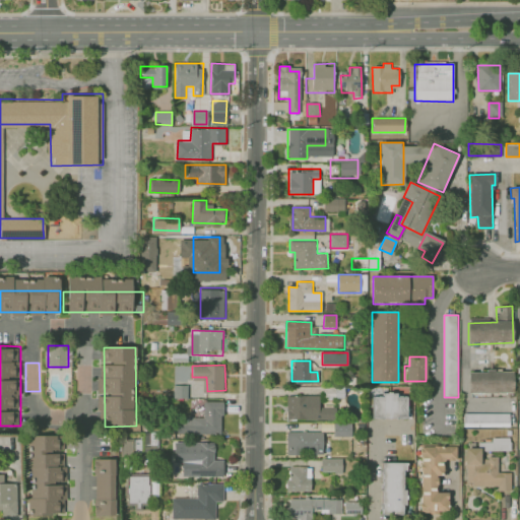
[(468,373),(513,372),(514,394),(469,395),(468,373)]
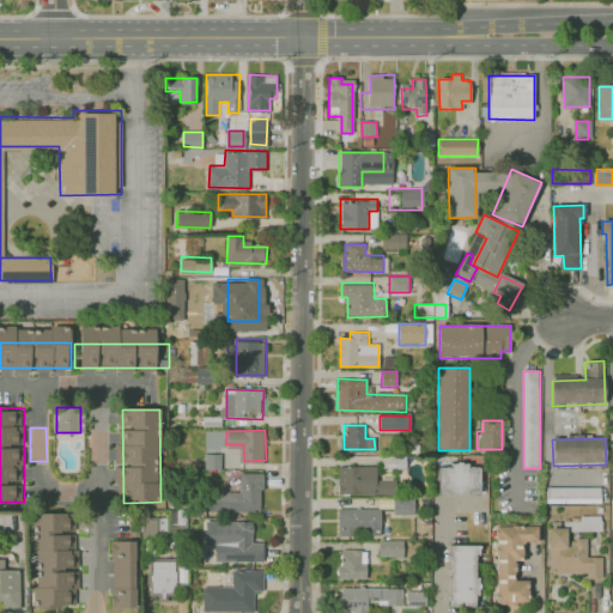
[(204,469),(219,469),(219,454),(204,454),(204,469)]
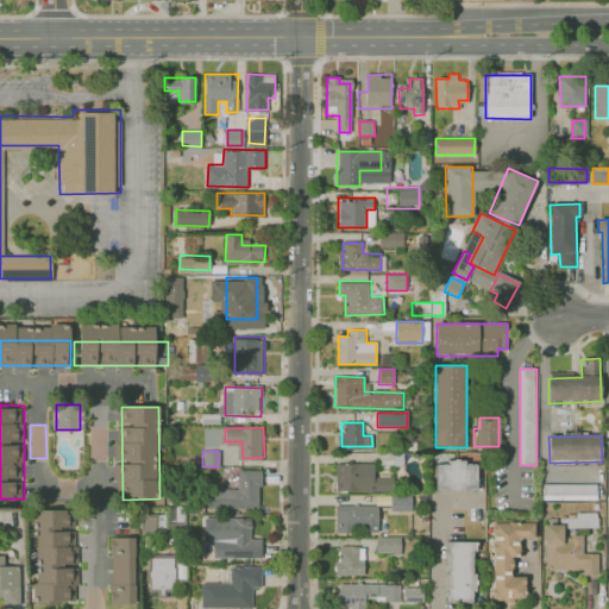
[(378,468),(403,468),(403,453),(378,453),(378,468)]
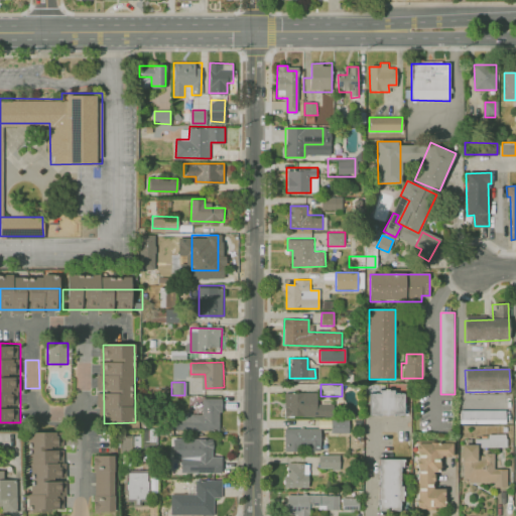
[(370,393),(380,393),(380,389),(393,389),(393,393),(403,393),(403,413),(371,414),(370,393)]
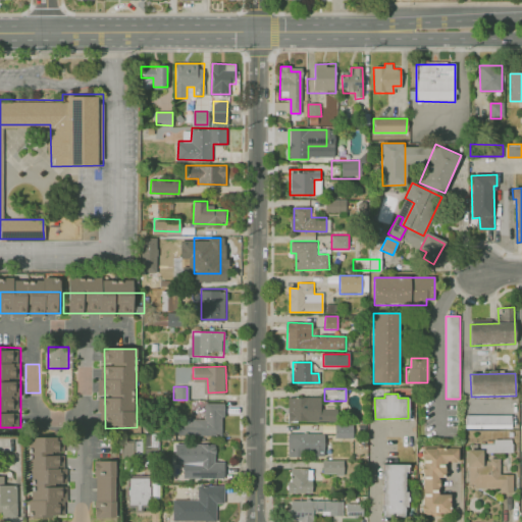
[(286,396),(320,396),(320,410),(333,410),(333,421),(288,421),(286,396)]
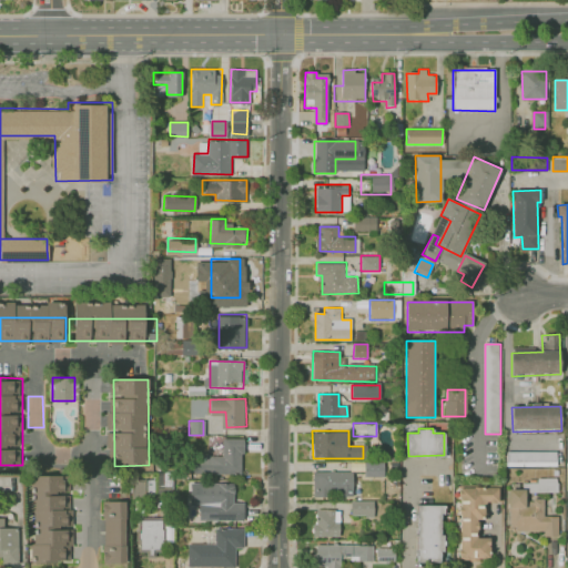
[(245,437),(223,438),(223,455),(189,457),(190,475),(242,473),(241,452),(245,452),(245,437)]
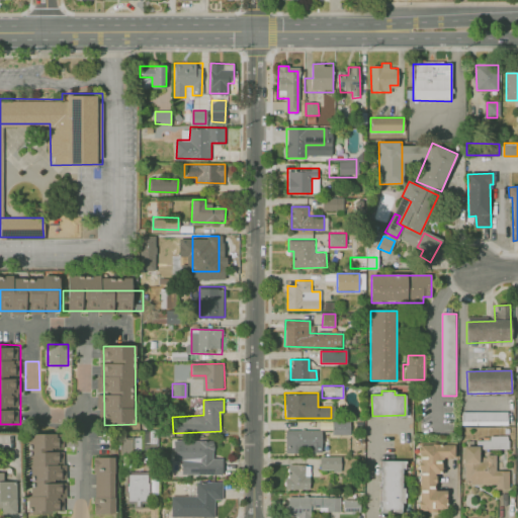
[(463,411),(507,411),(507,425),(463,425),(463,411)]
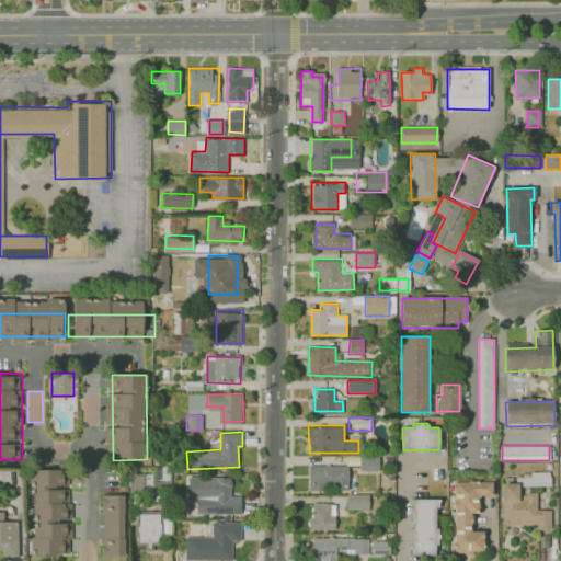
[(358,470),(378,471),(378,456),(359,456),(358,470)]
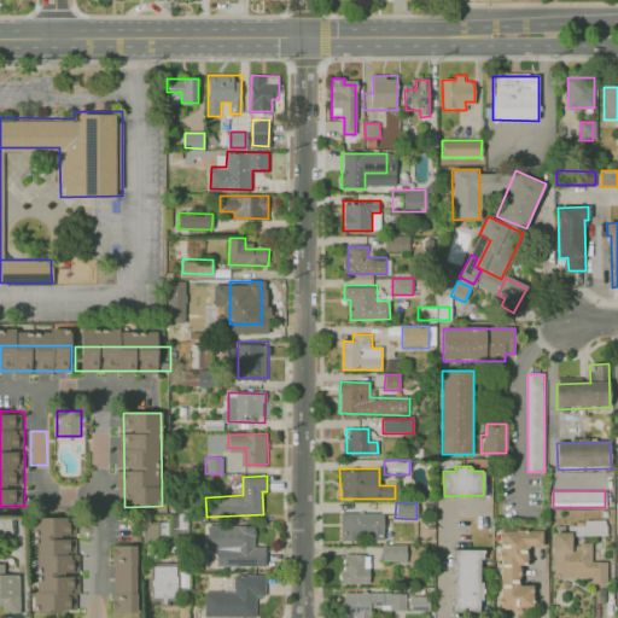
[(170,514),(170,534),(187,532),(186,514),(170,514)]
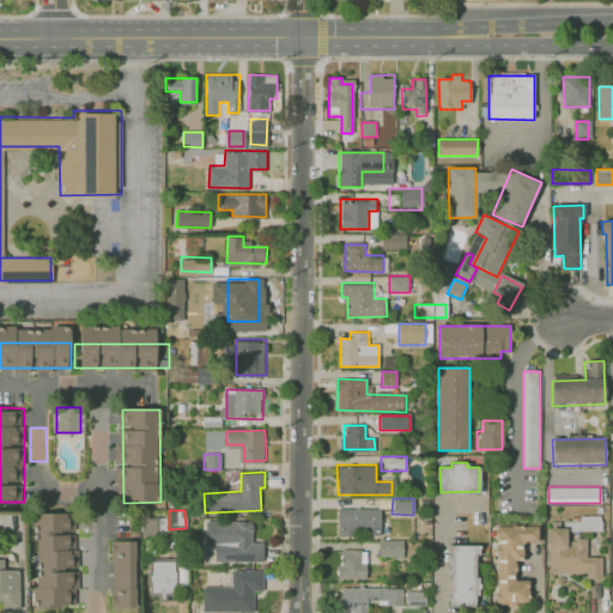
[(340,510),(380,510),(380,536),(340,536),(340,510)]
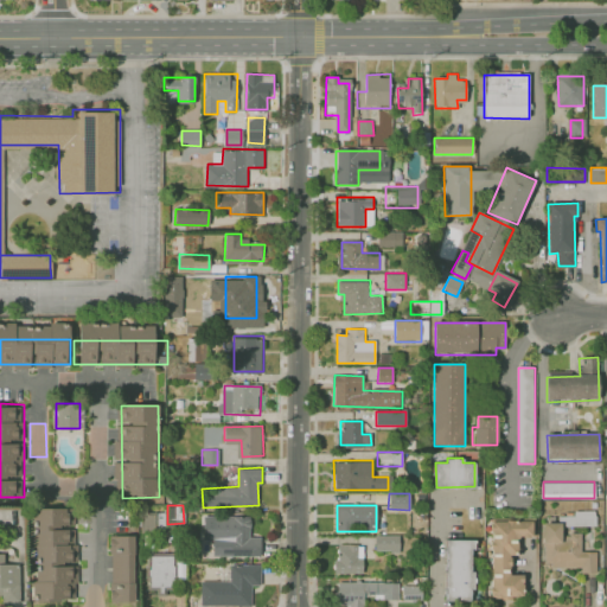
[(576,510),(598,510),(598,526),(562,528),(562,517),(576,517),(576,510)]
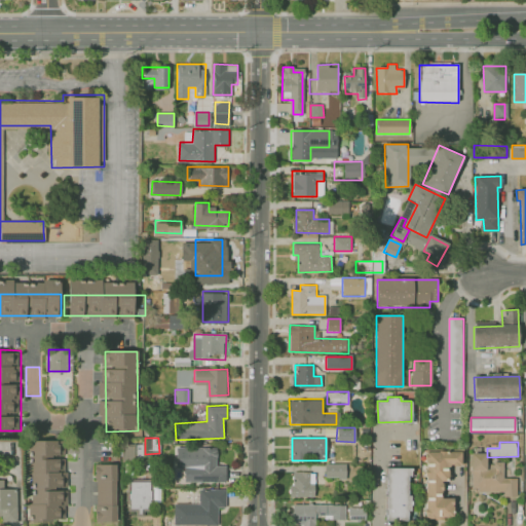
[(33,443),(33,522),(66,522),(66,443),(33,443)]
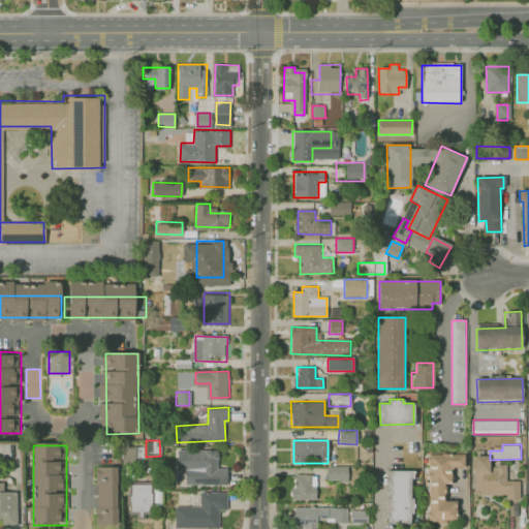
[(143,463),(143,446),(123,446),(123,462),(143,463)]
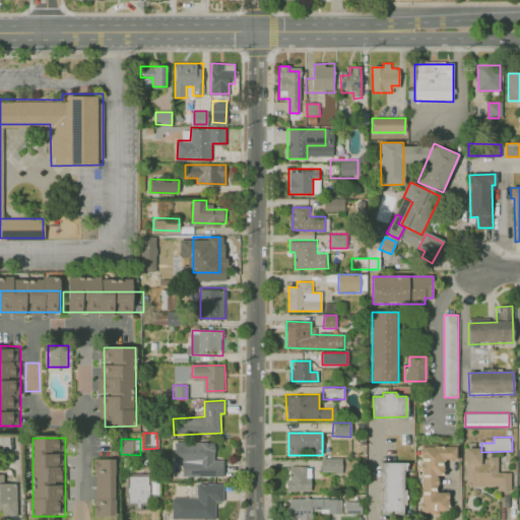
[(176,442),(215,442),(214,460),(223,460),(223,476),(183,476),(183,462),(175,462),(176,442)]
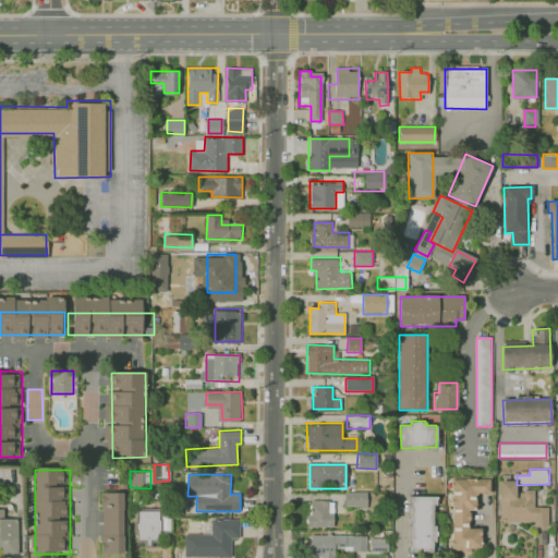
[(450,549),(480,549),(480,529),(468,528),(468,510),(475,510),(475,494),(490,494),(492,478),(450,478),(450,549)]
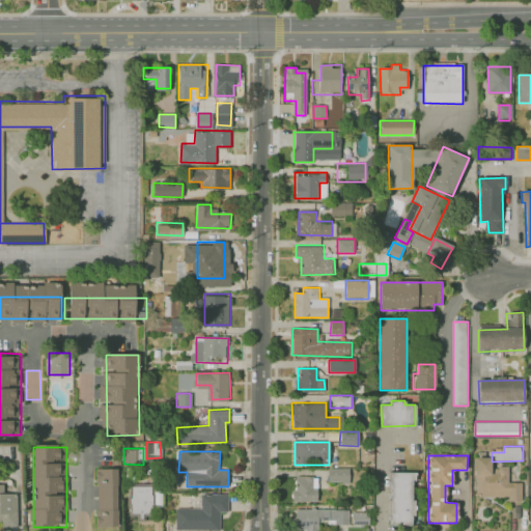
[(475,458),(475,495),(506,496),(506,503),(523,503),(524,482),(508,482),(508,467),(499,467),(498,471),(488,471),(488,458),(475,458)]
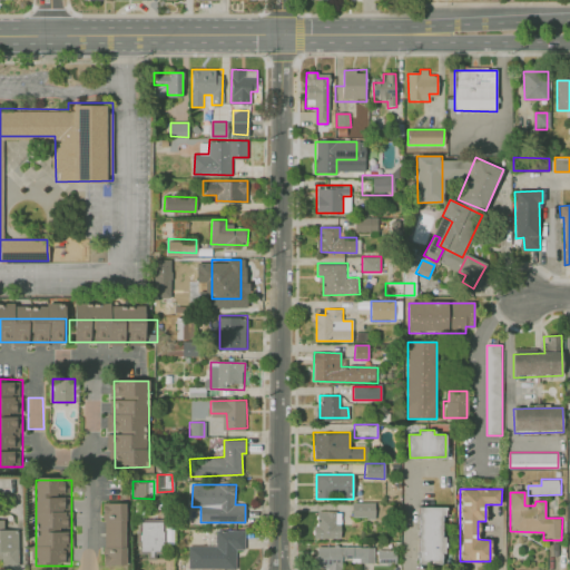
[(127,503),(128,563),(105,563),(105,503),(127,503)]
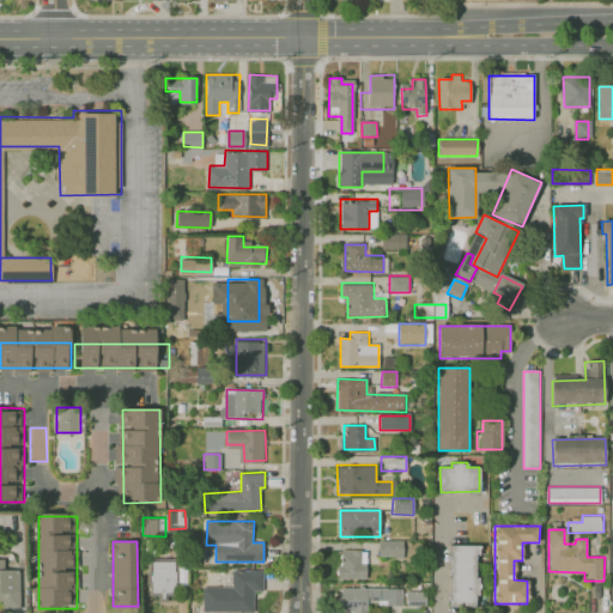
[(381,544),(405,544),(405,557),(381,557),(381,544)]
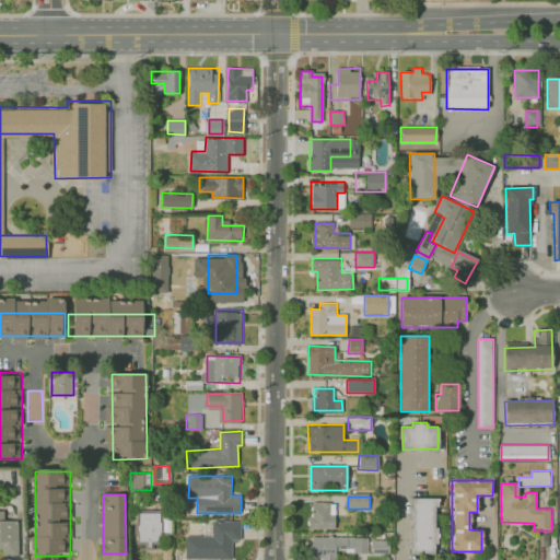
[(412,497),(412,555),(438,555),(438,497),(412,497)]
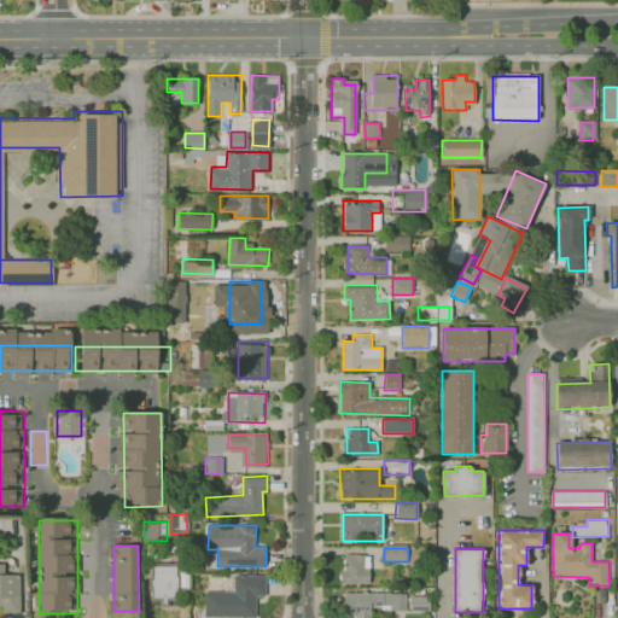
[(342,554),(342,584),(371,583),(371,570),(366,570),(366,554),(342,554)]
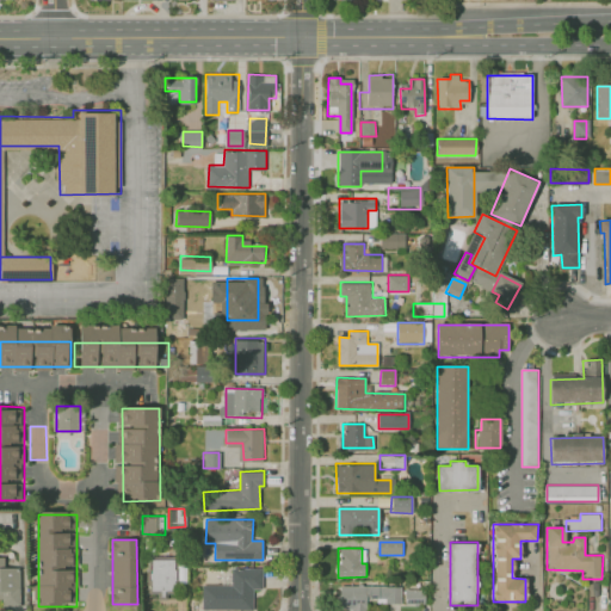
[(0,556),(0,608),(20,608),(22,569),(6,569),(6,556),(0,556)]
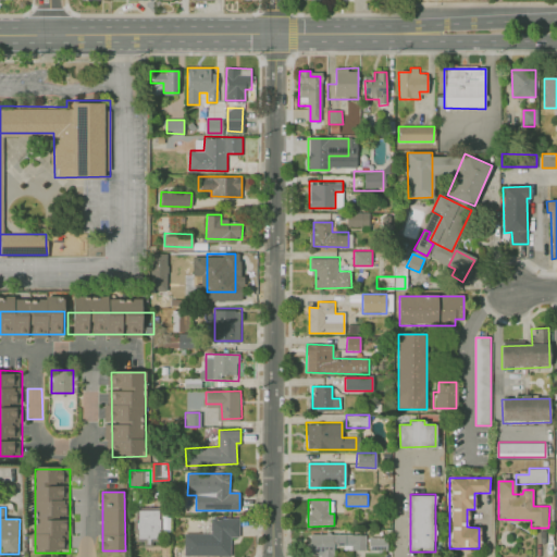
[(138,510),(138,539),(160,539),(160,510),(138,510)]
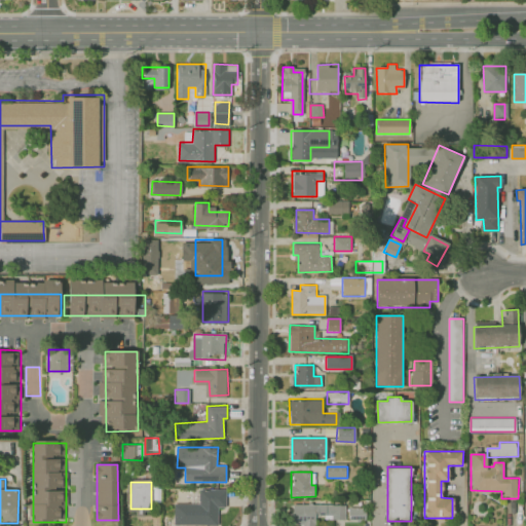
[(225,491),(200,491),(200,503),(173,503),(174,524),(219,524),(218,506),(225,506),(225,491)]
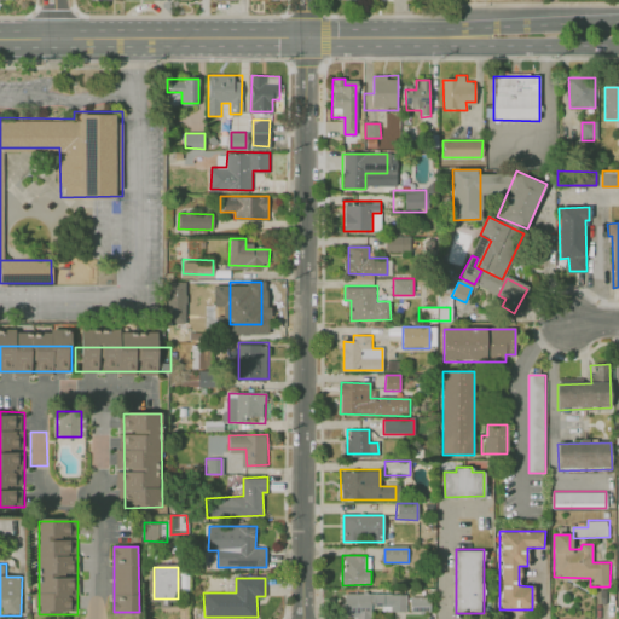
[(341,591),(405,593),(405,611),(393,611),(393,606),(374,606),(372,618),(353,618),(341,618),(341,591)]
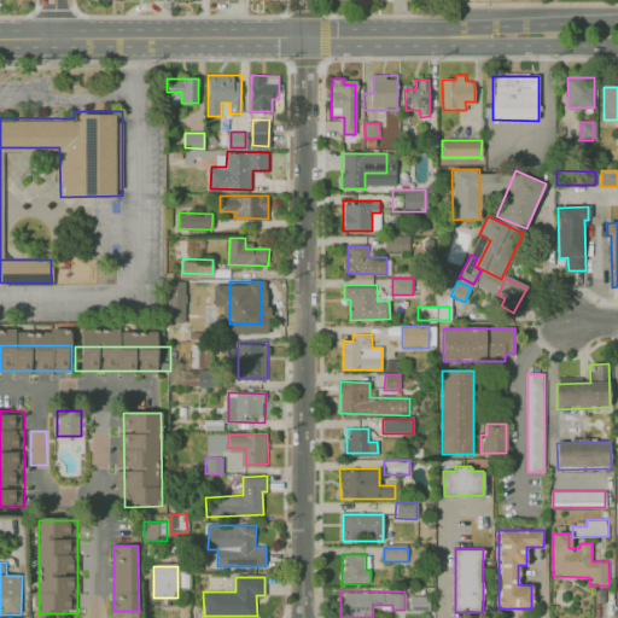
[(413,592),(433,592),(433,611),(413,611),(413,592)]
